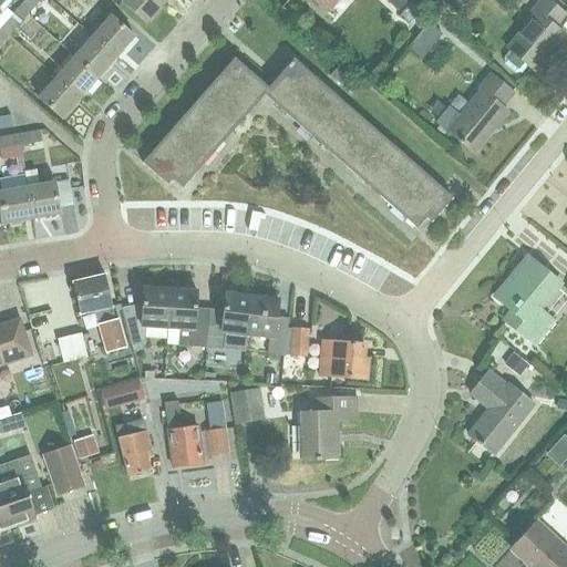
[(40,0),(24,0),(21,6),(29,13),(40,0)]
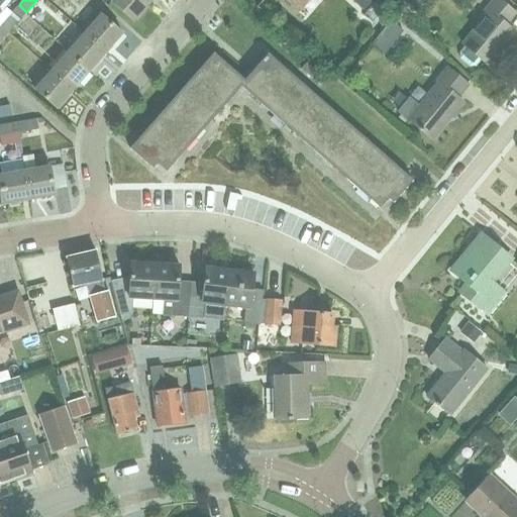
[(149,3),(145,0),(112,0),(110,2),(132,22),(149,3)]
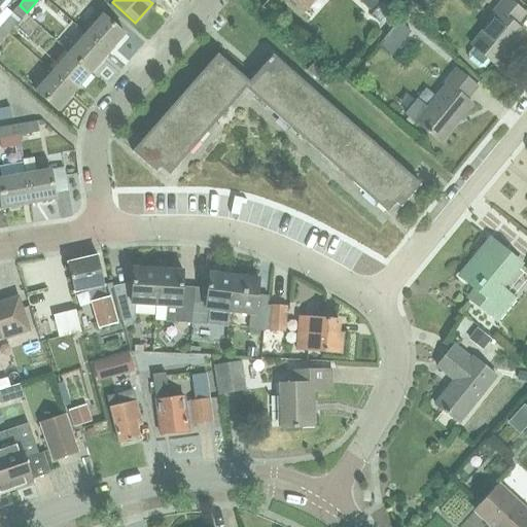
[(287,0),(303,13),(314,0),(287,0)]
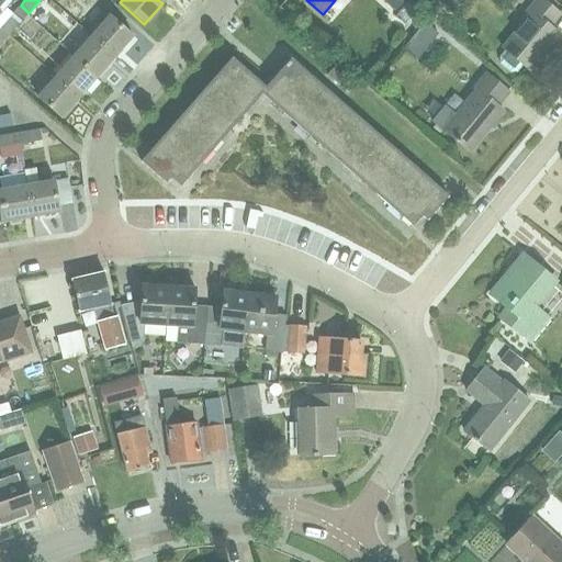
[(382,0),(396,12),(406,0),(382,0)]
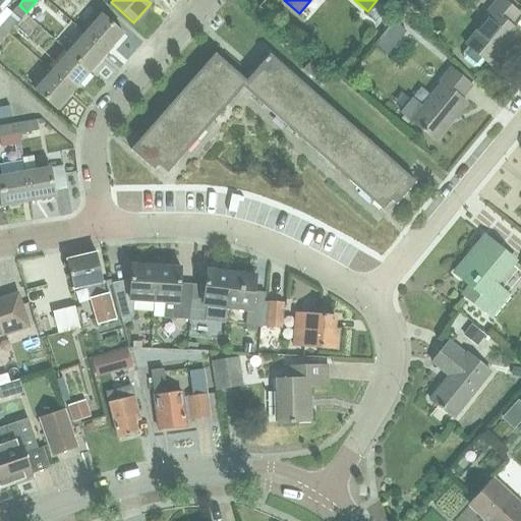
[(466,47),(462,53),(463,59),(473,68),(479,67),(484,61),(490,66),(517,32),(509,25),(518,13),(501,0),(496,0),(487,10),(490,13),(465,46),(466,47)]
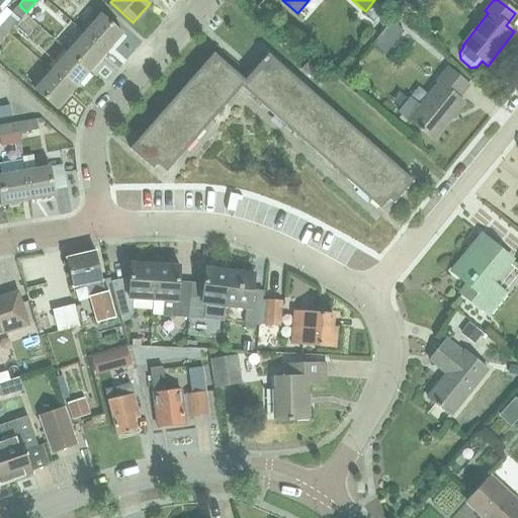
[(13,11),(0,26),(7,33),(21,18),(13,11)]
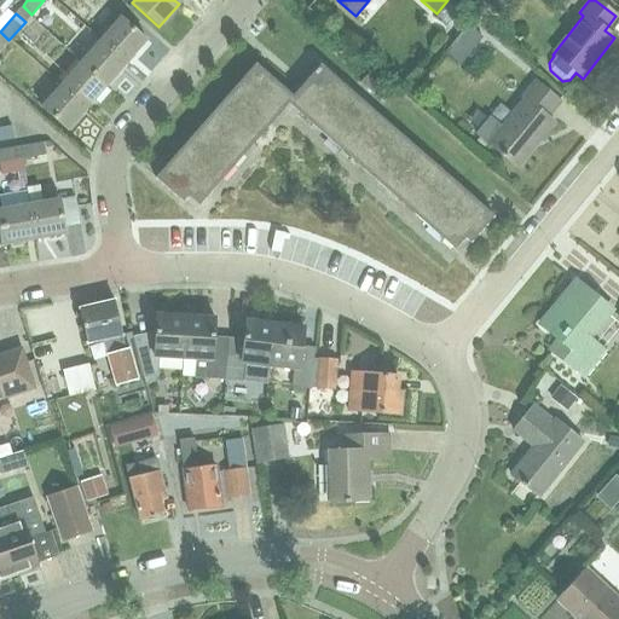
[(99,40),(126,64),(146,41),(120,17),(99,40)]
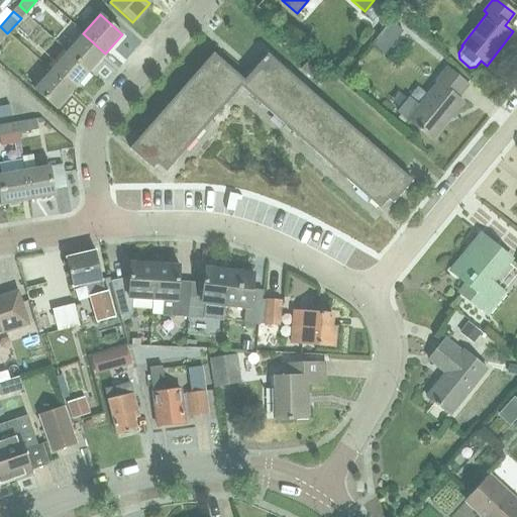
[(392,21),(382,32),(394,43),(404,32),(392,21)]
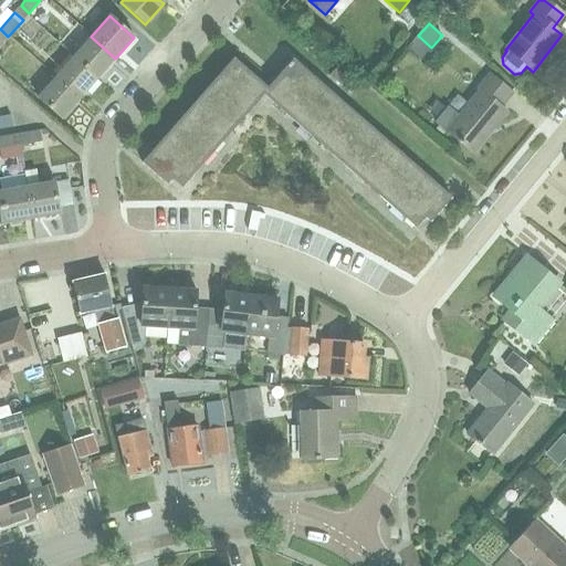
[(91,37),(73,58),(97,79),(115,59),(91,37)]
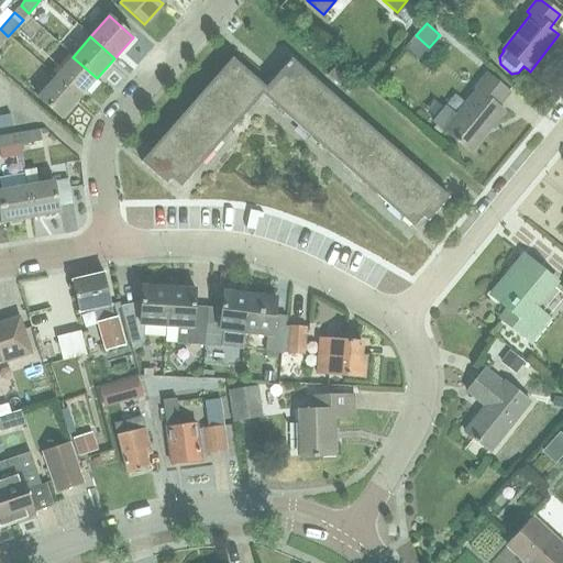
[(73,57),(55,77),(79,98),(97,78),(73,57)]
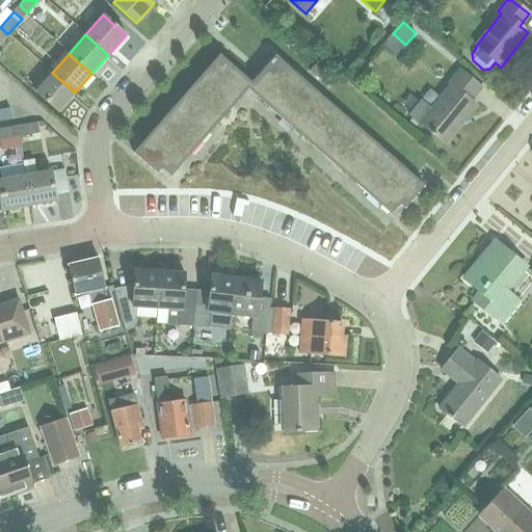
[(275,57),(247,88),(247,89),(248,90),(271,111),(300,78),(275,57)]
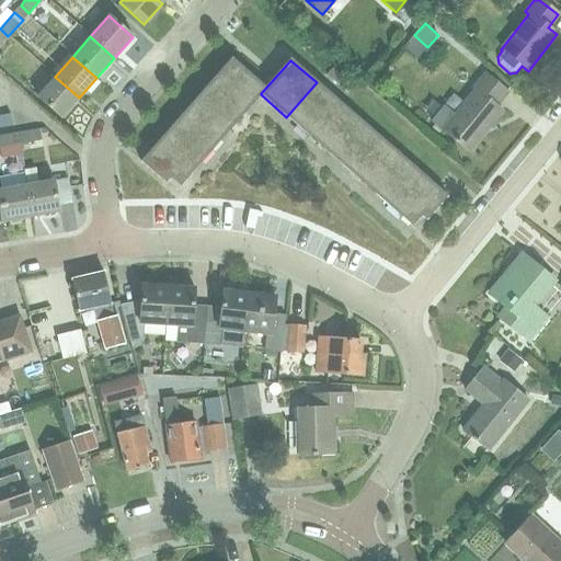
[(327,76),(347,93),(356,82),(335,65),(327,76)]
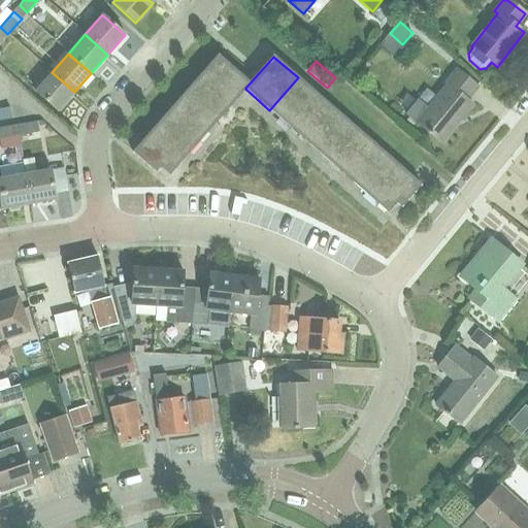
[(220,65),(200,88),(228,111),(246,90),(245,89),(245,88),(220,65)]
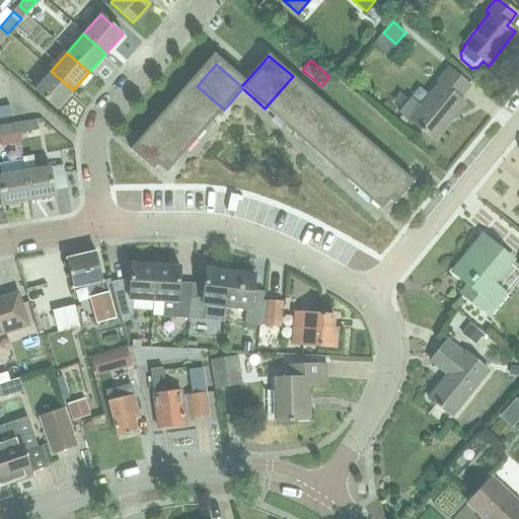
[(412,100),(400,115),(410,122),(433,142),(464,103),(459,99),(469,86),(449,69),(438,83),(439,84),(421,107),(412,100)]
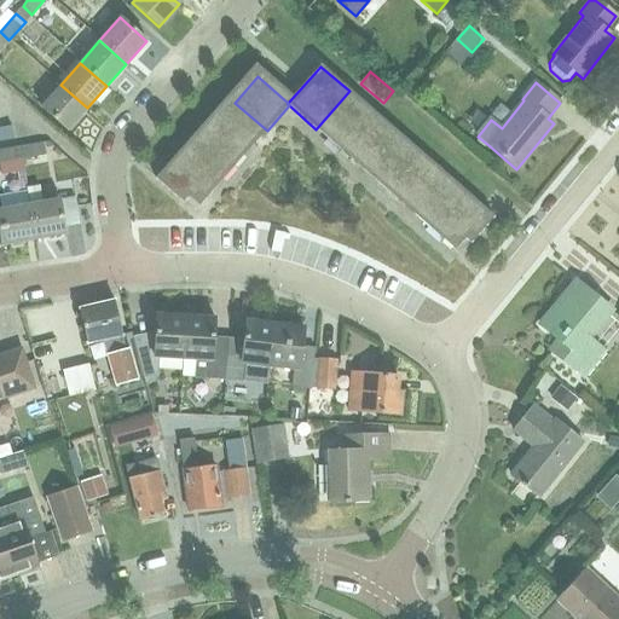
[(87,108),(61,85),(40,108),(67,131),(87,108)]
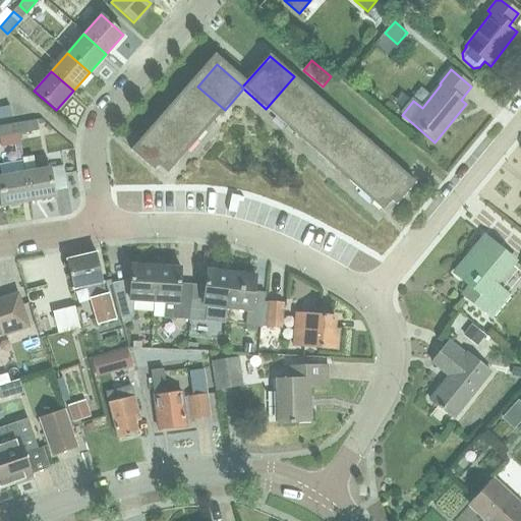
[(266,109),(289,129),(316,97),(294,76),(266,109)]
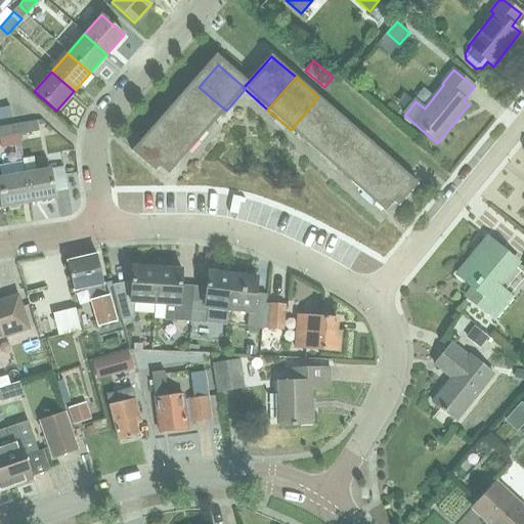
[(208,132),(226,111),(199,87),(180,107),(208,132)]
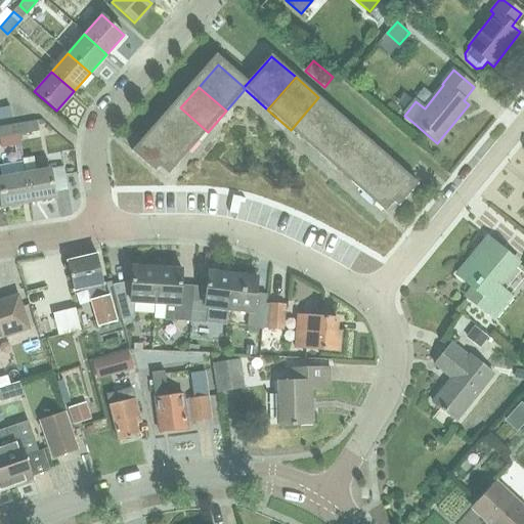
[(291,130),(313,149),(342,118),(318,97),(291,130)]
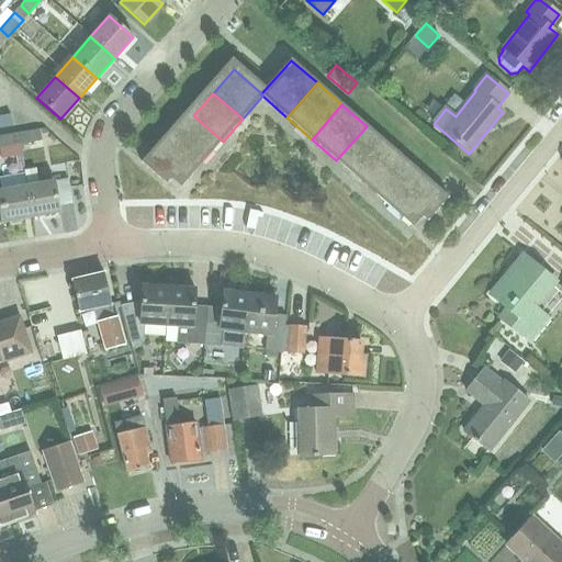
[(0,127),(12,125),(10,114),(0,115),(0,127)]
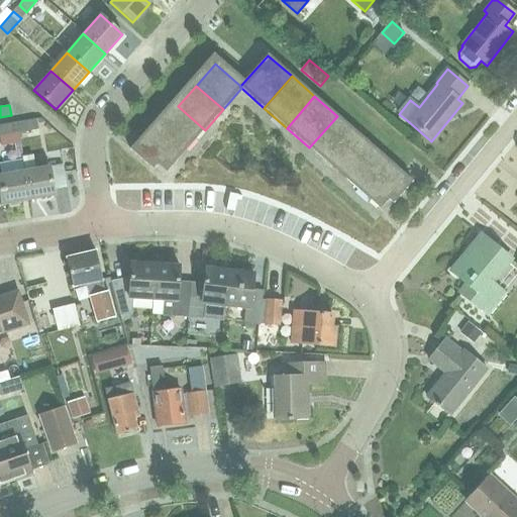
[(178,106),(160,127),(186,151),(205,130),(178,106)]
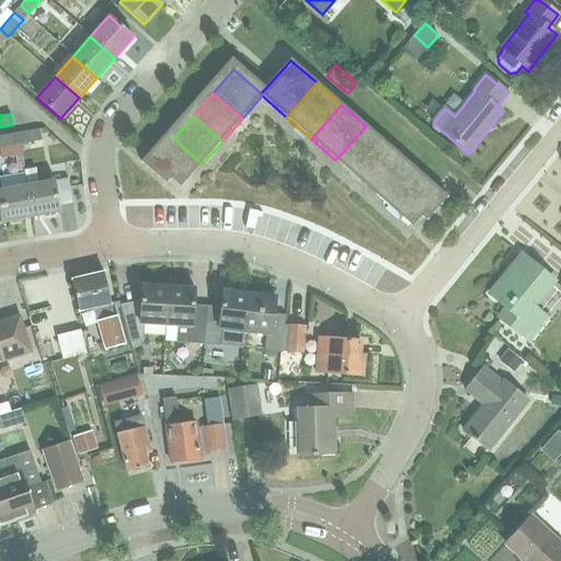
[(335,160),(361,182),(391,147),(366,126),(335,160)]
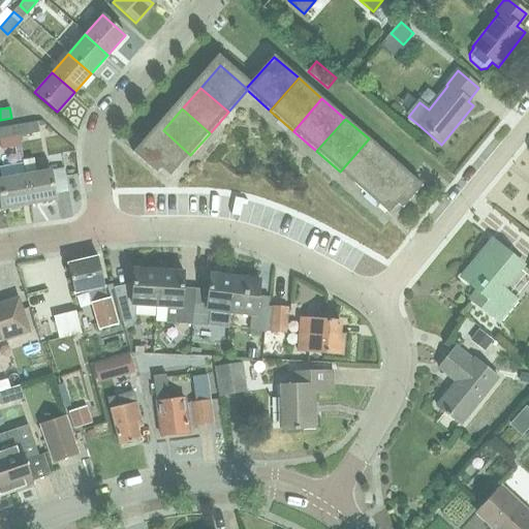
[(38,122),(19,125),(21,136),(22,146),(37,144),(35,133),(40,132),(38,122)]
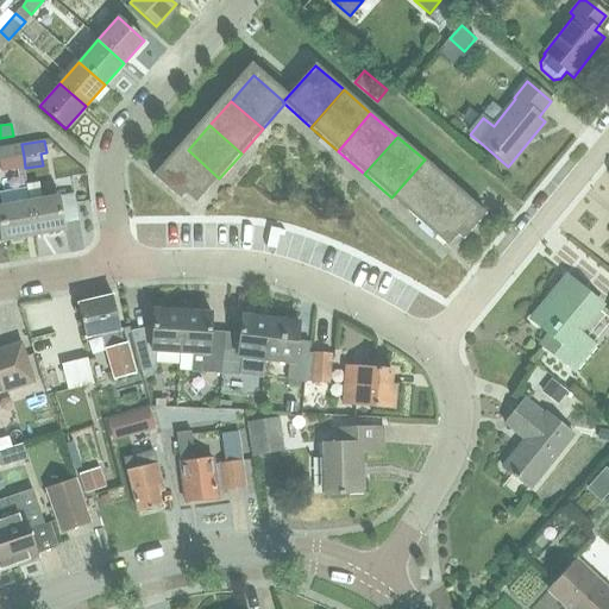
[(22,144),(0,148),(0,174),(22,170),(19,157),(24,157),(22,144)]
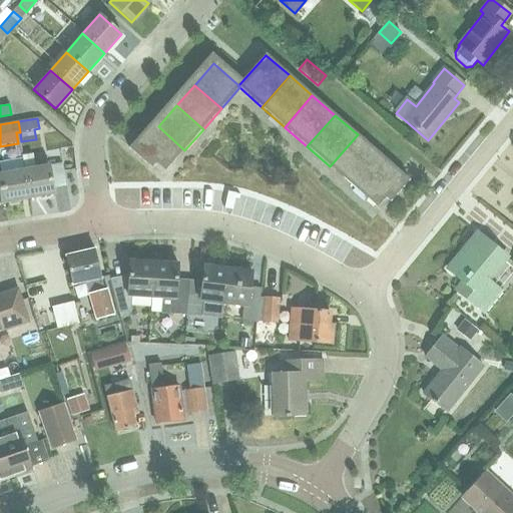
[(165,171),(184,150),(158,126),(139,148),(134,144),(129,149),(151,168),(156,163),(165,171)]
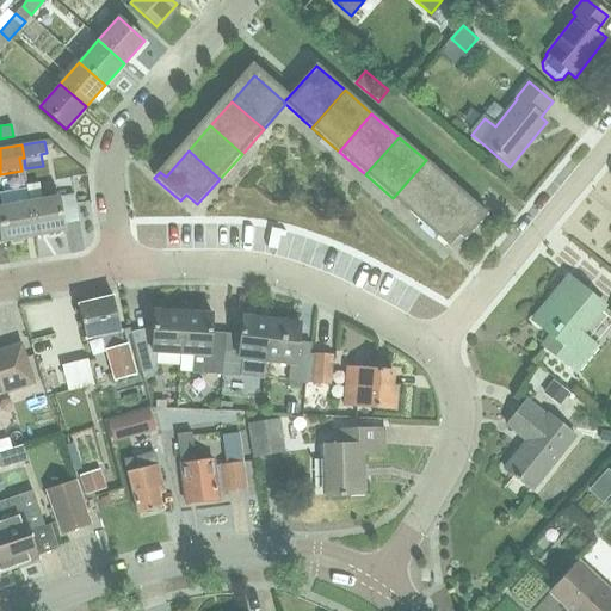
[(393,198),(420,222),(452,184),(426,160),(393,198)]
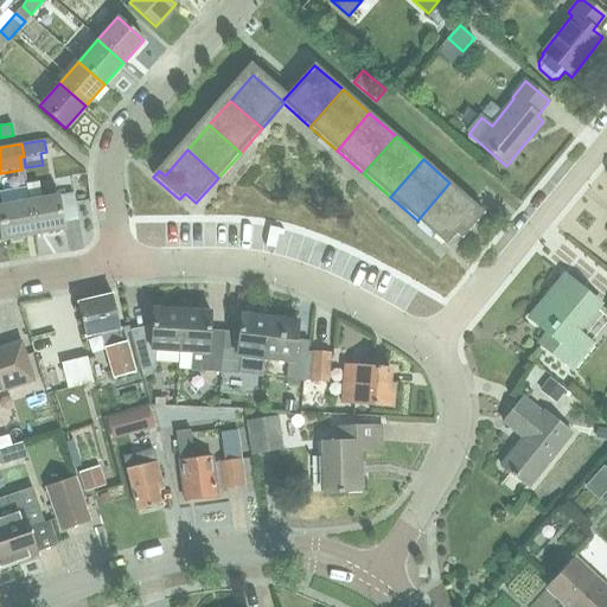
[(29,200),(34,235),(64,229),(58,195),(42,198),(38,183),(26,185),(29,200)]
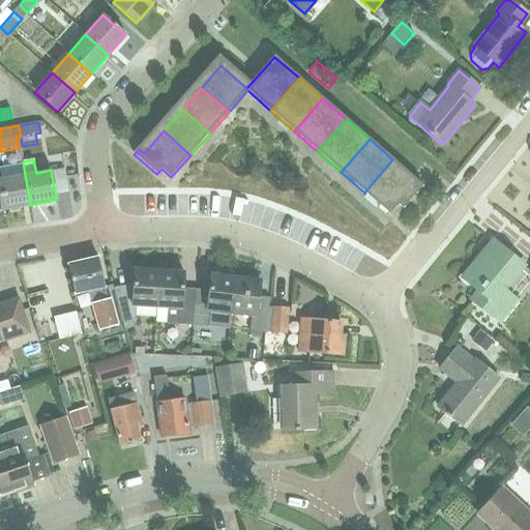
[(392,159),(364,193),(388,213),(396,205),(402,209),(422,185),(392,159)]
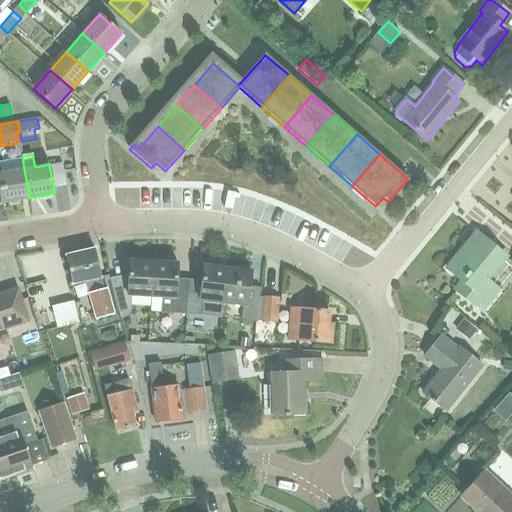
[(29,198),(24,169),(0,173),(5,202),(29,198)]
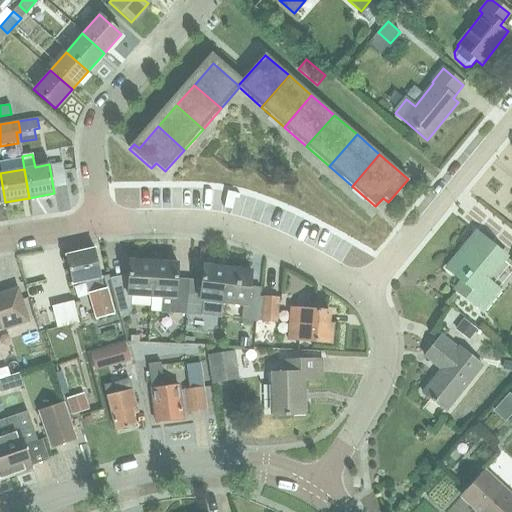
[(447,270),(461,282),(453,292),(483,315),(502,290),(487,279),(505,256),(477,233),(447,270)]
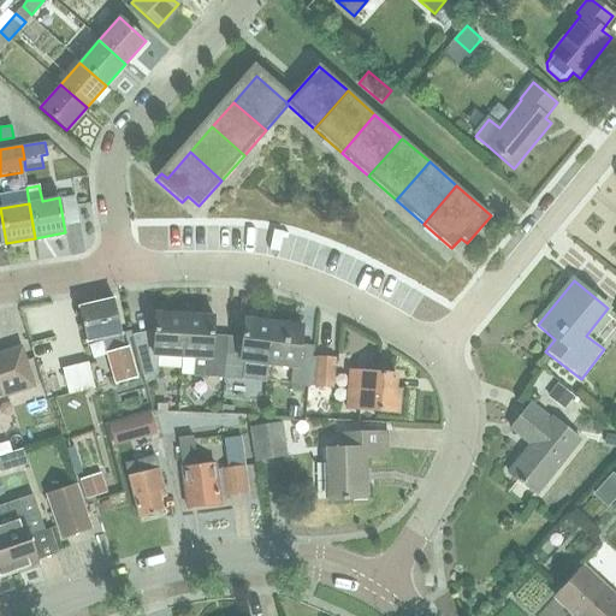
[(113,300),(78,308),(87,343),(102,338),(106,351),(124,347),(113,300)]
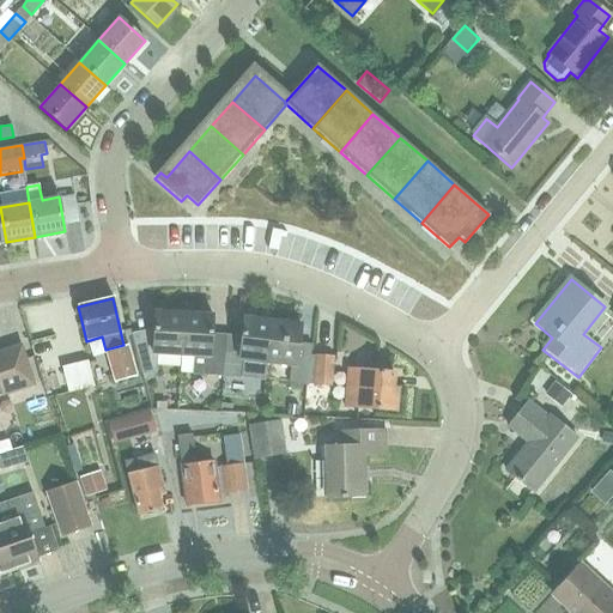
[(181,356),(184,311),(155,310),(153,335),(133,339),(143,374),(157,371),(157,354),(181,356)]
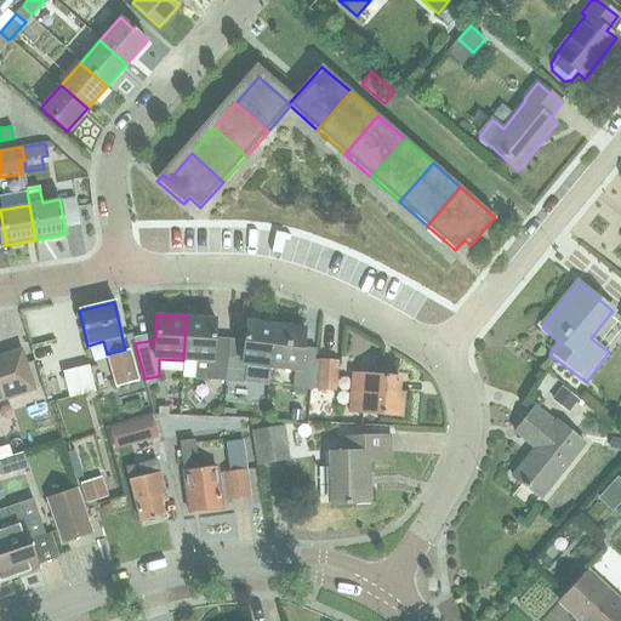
[(195,379),(208,380),(224,381),(229,345),(214,343),(216,318),(187,315),(183,360),(197,360),(195,379)]
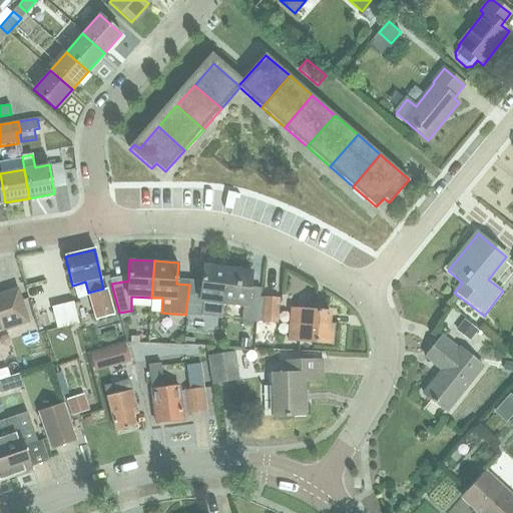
[(189,285),(185,315),(202,317),(204,302),(223,304),(225,290),(227,268),(204,265),(201,286),(189,285)]
